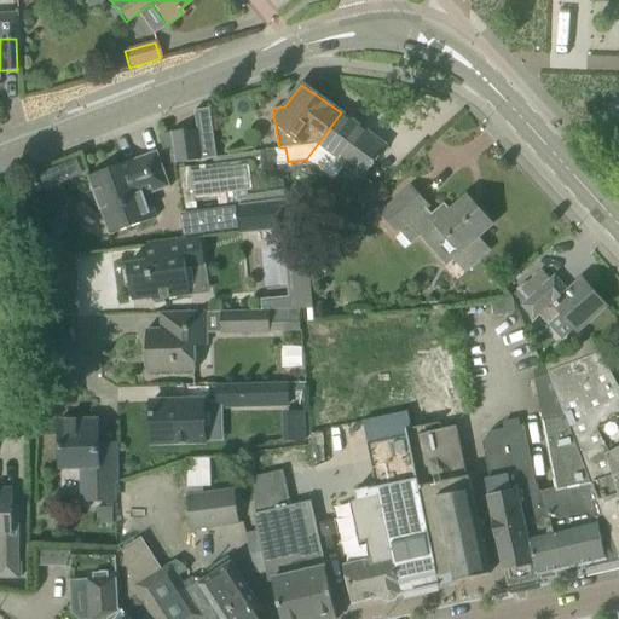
[(317,145),(306,160),(334,180),(345,166),(363,179),(372,167),(387,148),(387,146),(341,113),(317,145)]
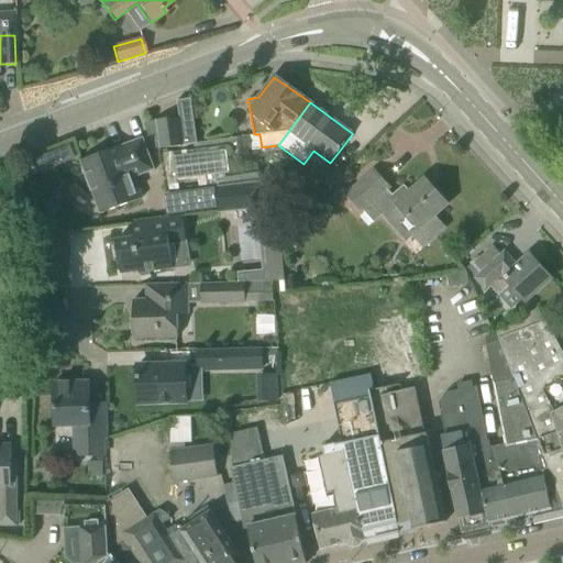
[(155,121),(158,143),(159,148),(184,145),(179,119),(180,119),(180,118),(155,121)]
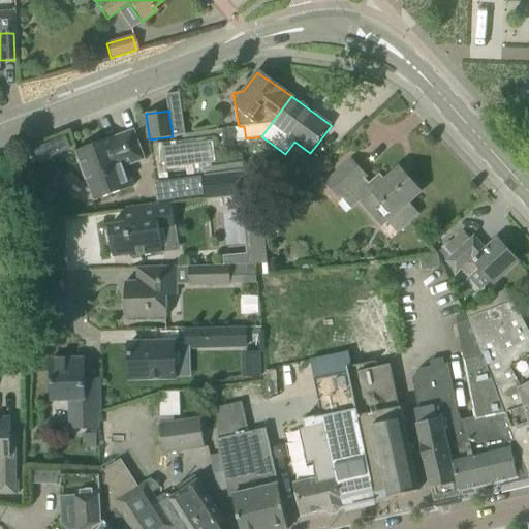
[(127,166),(146,159),(134,129),(76,151),(95,201),(134,186),(127,166)]
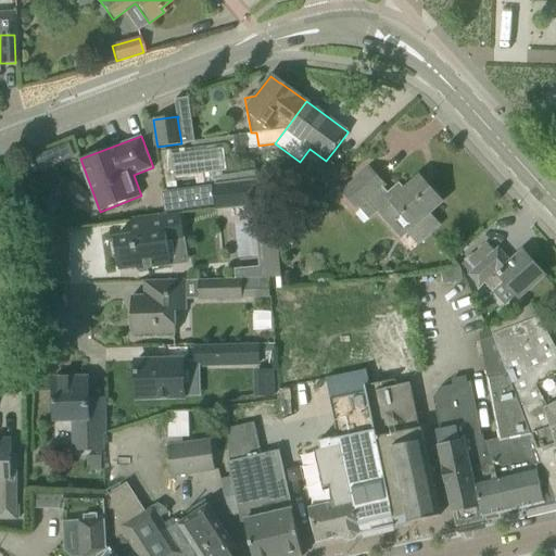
[(159,151),(163,184),(175,181),(174,176),(226,169),(223,149),(172,155),(171,150),(159,151)]
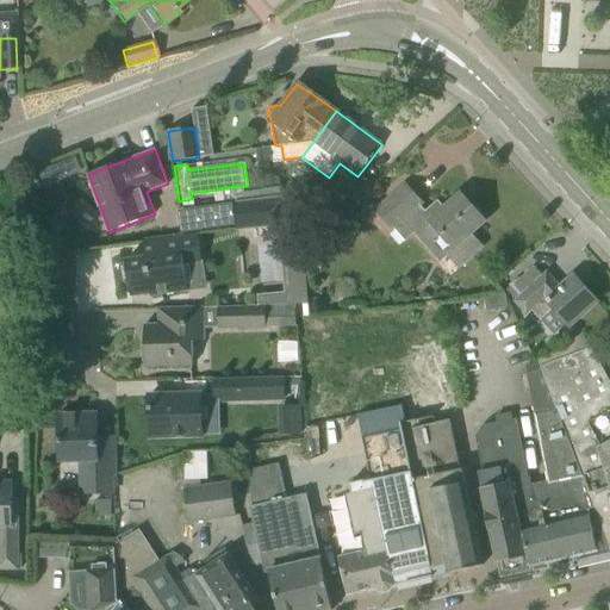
[(56,165),(38,172),(44,187),(62,180),(56,165)]
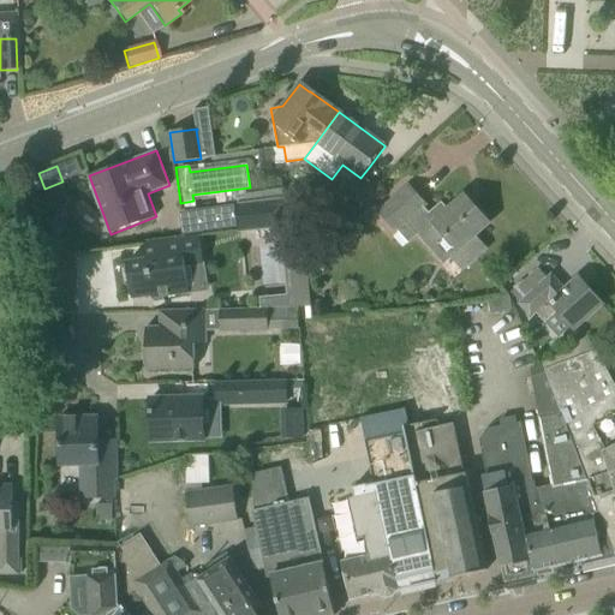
[(353,186),(358,203),(380,199),(376,183),(353,186)]
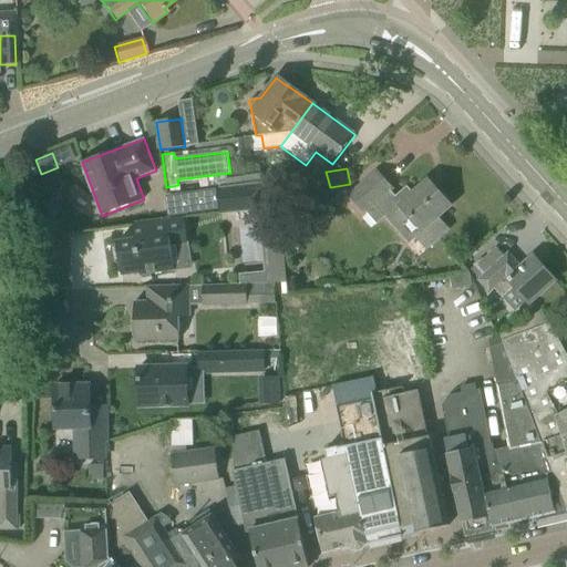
[(377,173),(350,196),(364,213),(375,226),(384,217),(406,243),(415,236),(426,248),(447,229),(436,218),(451,206),(447,203),(449,199),(442,193),(439,193),(428,181),(413,194),(406,187),(395,197),(390,191),(391,189),(377,173)]
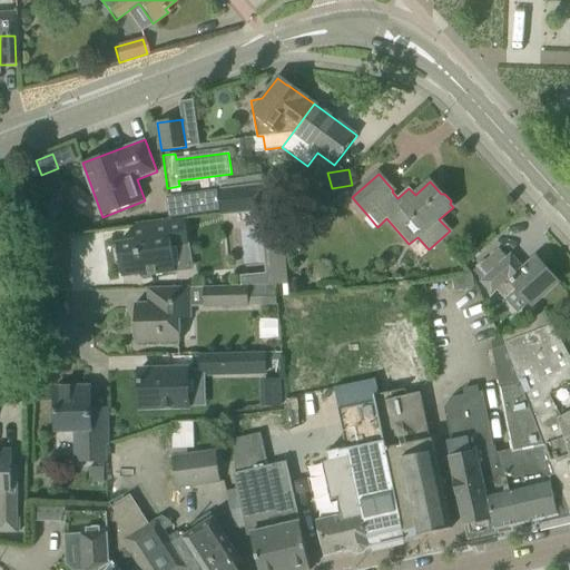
[(219,189),(222,199),(241,196),(243,209),(279,204),(276,180),(219,189)]
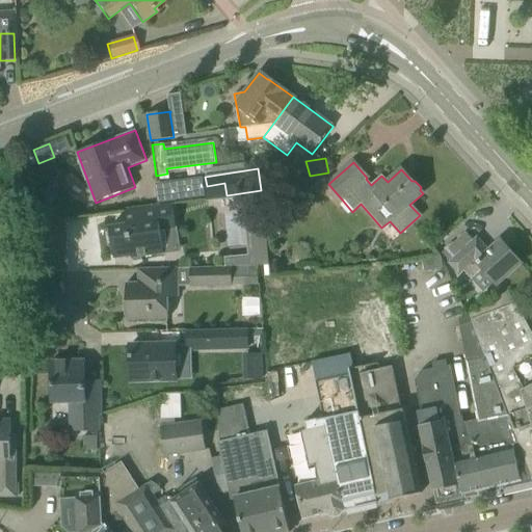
[(203,178),(156,184),(159,205),(206,197),(203,178)]
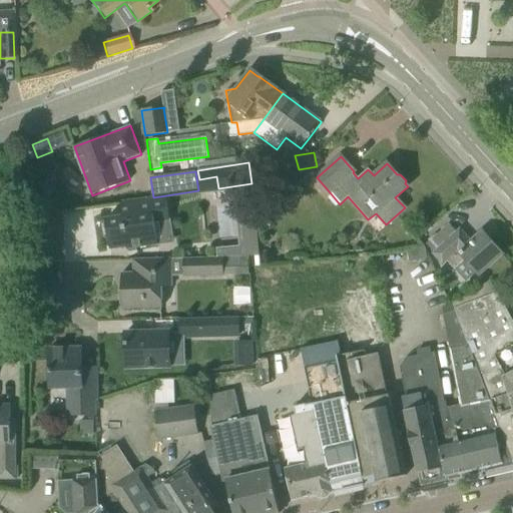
[(122,217),(105,219),(110,249),(126,246),(126,248),(158,244),(154,223),(169,221),(165,196),(120,203),(122,217)]
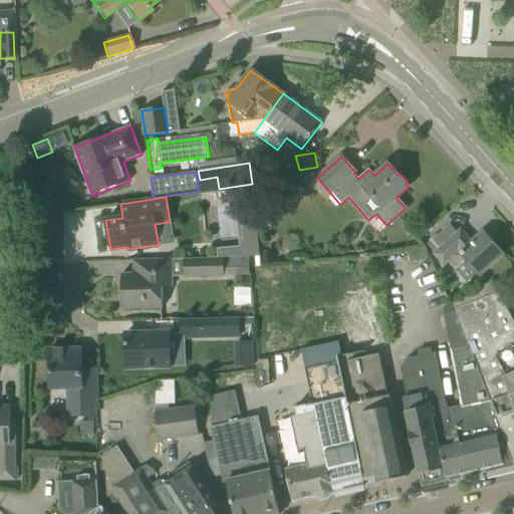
[(436,248),(431,253),(443,266),(448,262),(455,270),(464,261),(478,277),(502,255),(483,233),(471,244),(460,231),(457,233),(451,225),(431,242),(436,248)]
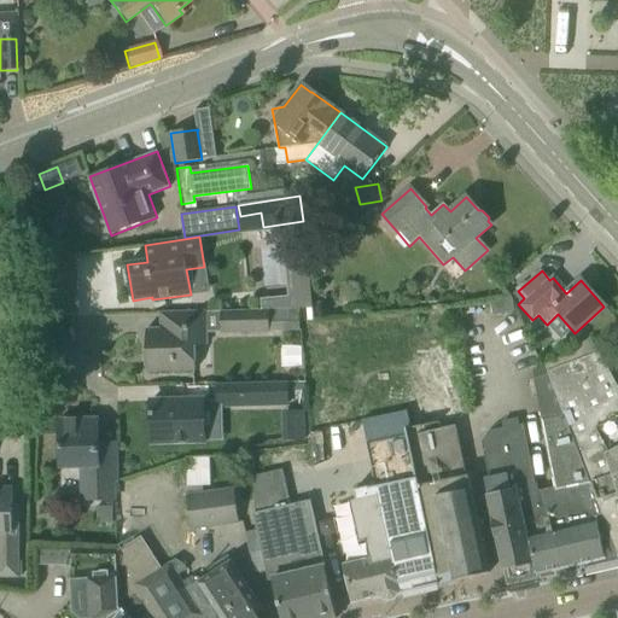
[(161,314),(161,330),(146,330),(147,372),(196,371),(196,345),(208,345),(207,310),(161,314)]
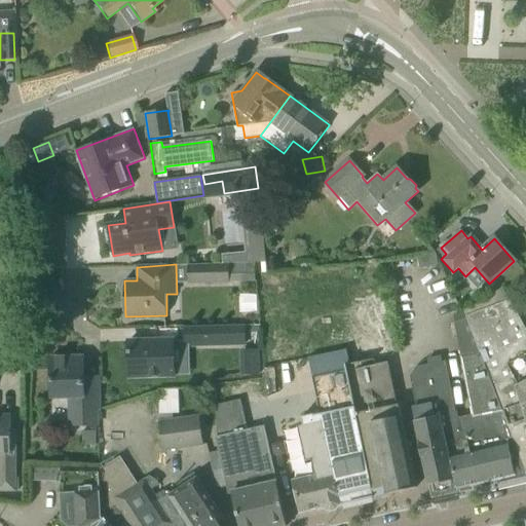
[(228,264),(187,265),(187,284),(228,283),(228,282),(228,264)]
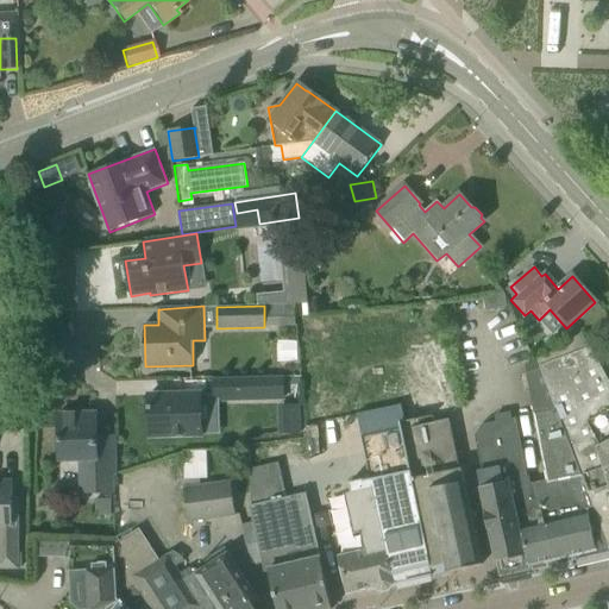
[(281,341),(281,359),(299,359),(297,341),(281,341)]
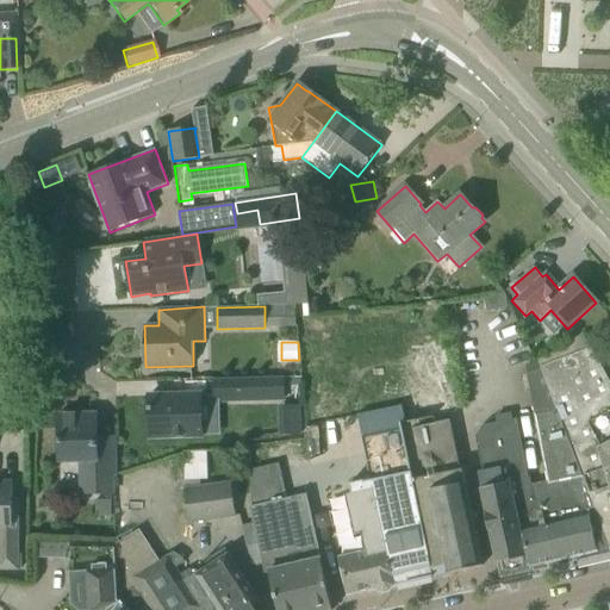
[(589,421),(609,409),(609,383),(592,350),(537,369),(555,414),(607,548),(609,546),(609,467),(604,470),(589,421)]
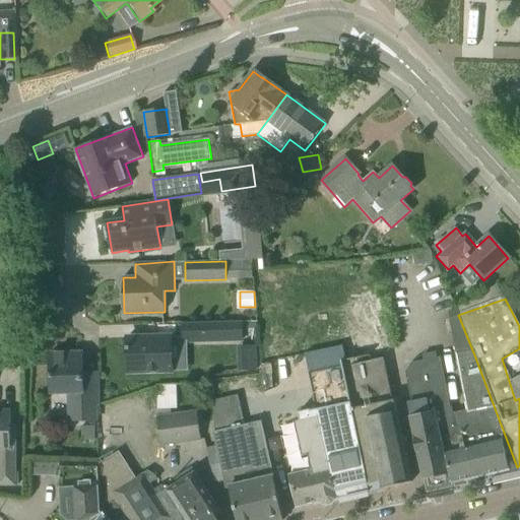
[(181,323),(182,343),(243,342),(243,321),(181,323)]
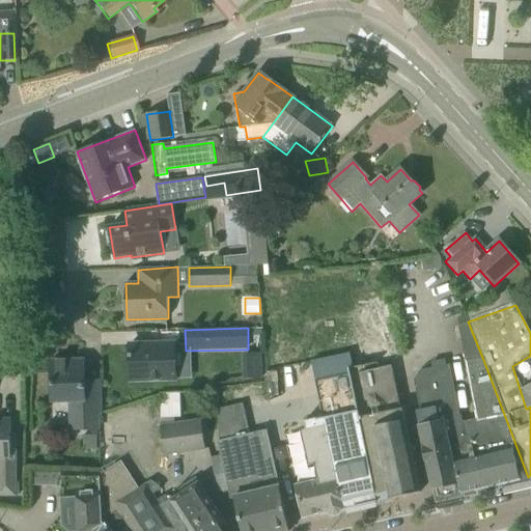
[(129,345),(130,381),(177,380),(176,344),(129,345)]
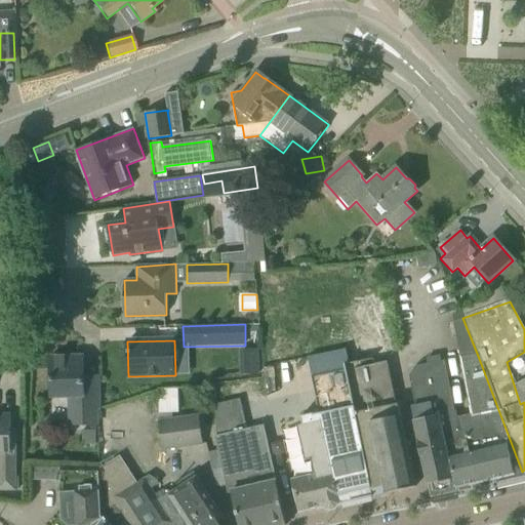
[(239,349),(239,375),(258,374),(257,349),(239,349)]
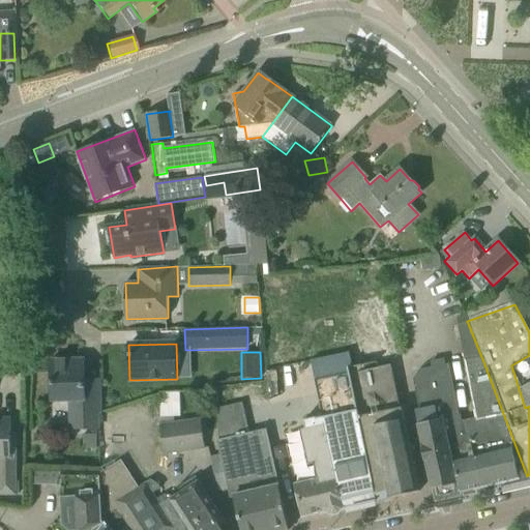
[(529,355),(511,365),(525,408),(529,406),(529,355)]
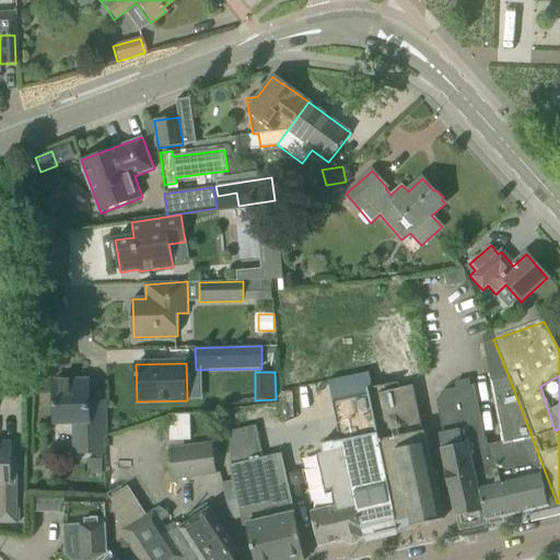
[(54,381),(54,403),(55,426),(71,426),(72,455),(105,454),(105,438),(107,438),(106,400),(89,400),(89,380),(54,381)]
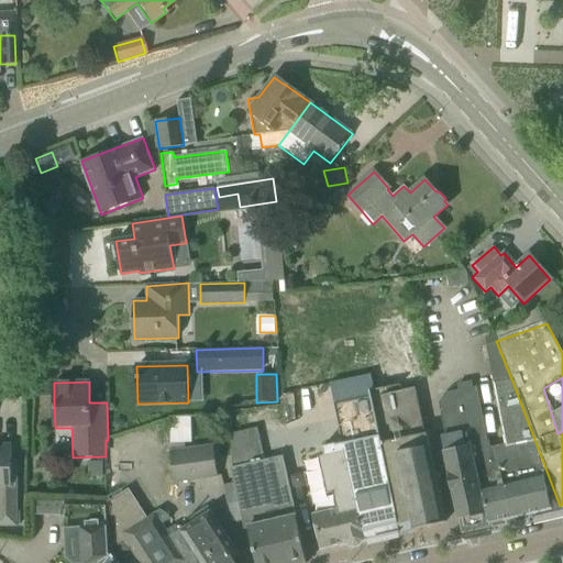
[(487,440),(476,386),(437,394),(440,410),(439,410),(443,434),(440,435),(443,451),(472,445),(488,522),(551,508),(560,506),(512,382),(493,385),(504,444),(489,446),(488,440),(487,440)]
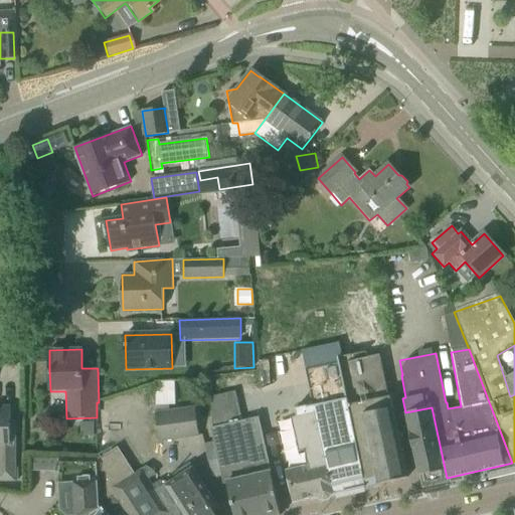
[(336,357),(338,363),(339,363),(348,405),(347,405),(361,470),(365,469),(368,487),(407,478),(389,396),(387,396),(379,355),(367,358),(365,352),(336,357)]
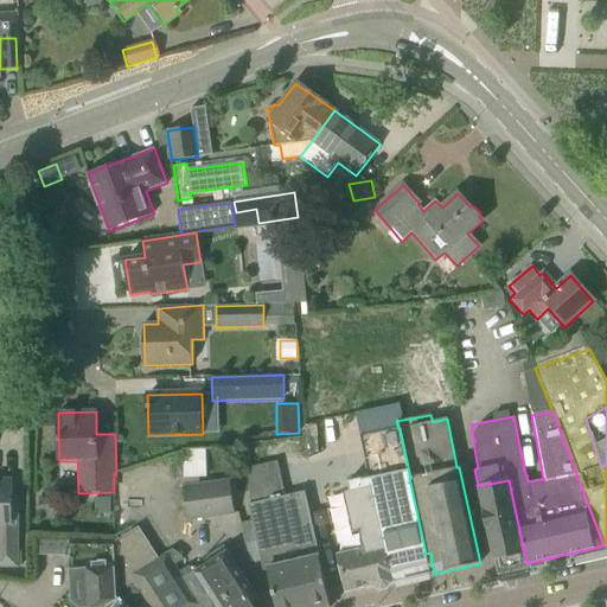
[(400,428),(398,428),(360,436),(369,477),(360,480),(362,486),(343,491),(352,532),(359,531),(363,548),(338,554),(346,592),(372,586),(372,588),(375,588),(381,590),(388,589),(391,583),(394,583),(434,574),(430,553),(426,554),(409,478),(410,478),(400,428)]
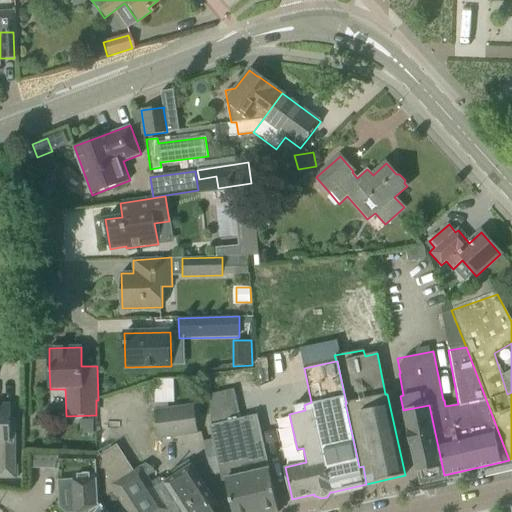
[(180,380),(155,378),(154,399),(179,400),(180,380)]
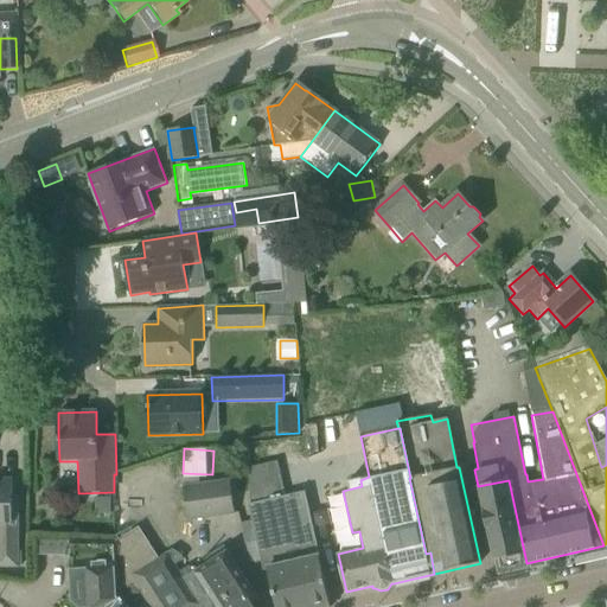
[(0,567),(18,567),(18,504),(12,504),(12,479),(0,479),(0,567)]
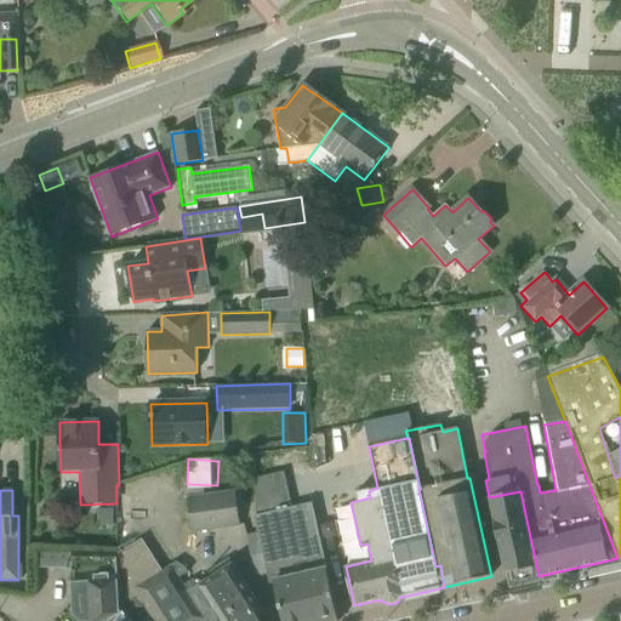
[(235,490),(218,493),(222,529),(240,527),(235,490)]
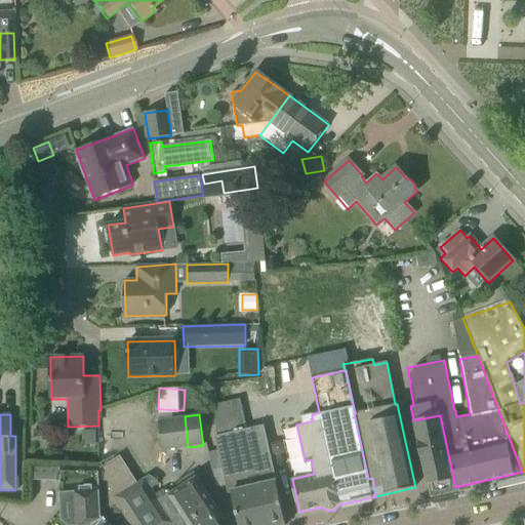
[(431,488),(432,492),(446,489),(455,487),(440,415),(413,420),(428,485),(430,484),(431,488)]
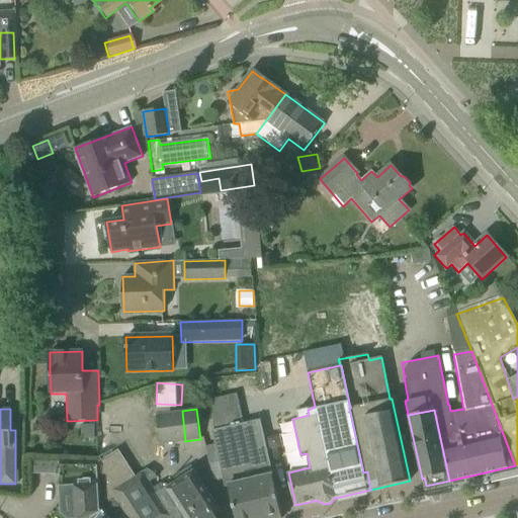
[(185,441),(182,411),(155,415),(159,445),(185,441)]
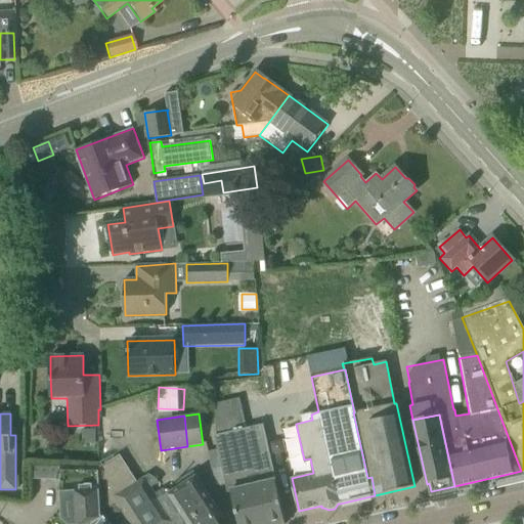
[(285,523),(263,424),(247,428),(214,435),(217,448),(221,466),(227,493),(231,492),(238,523),(285,523)]
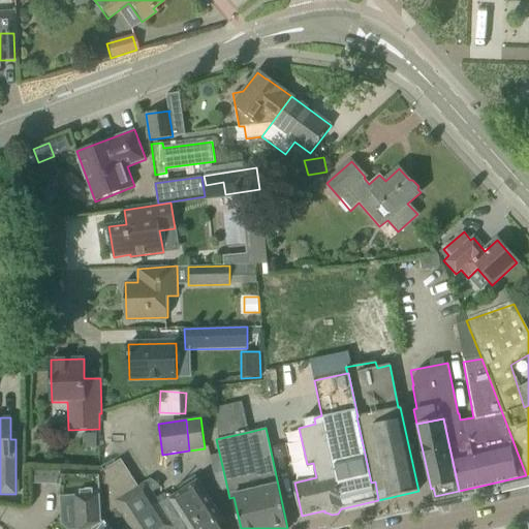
[(82,434),(82,447),(96,447),(96,433),(82,434)]
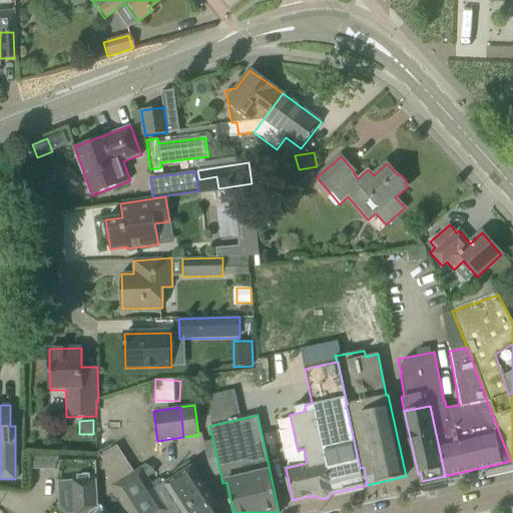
[(212,439),(201,442),(205,459),(216,456),(212,439)]
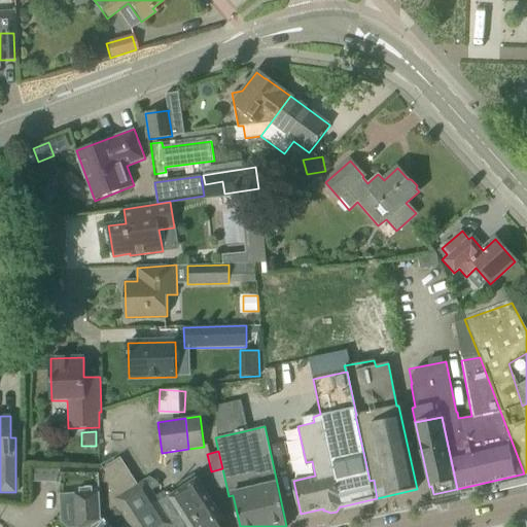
[(99,461),(99,468),(101,519),(108,526),(176,526),(156,498),(157,495),(156,496),(152,490),(160,486),(157,482),(149,477),(137,484),(119,458),(106,466),(106,461),(99,461)]
